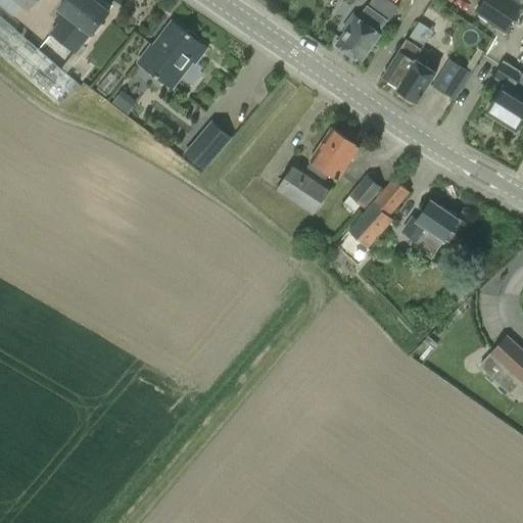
[(0,0),(0,5),(15,17),(22,8),(29,12),(38,0),(0,0)]
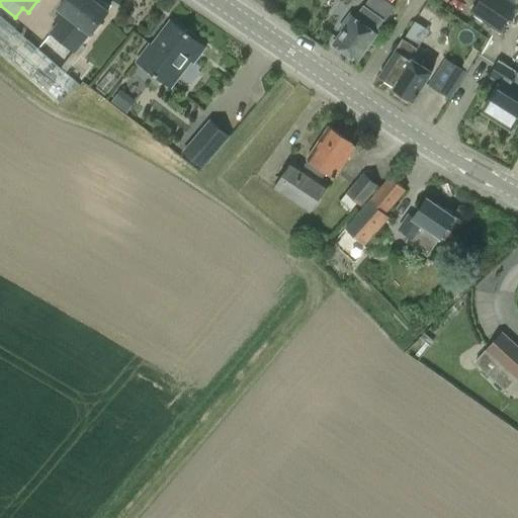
[(91,34),(108,12),(92,0),(66,0),(60,9),(63,11),(55,21),(59,24),(52,33),(76,52),(90,34),(91,34)]
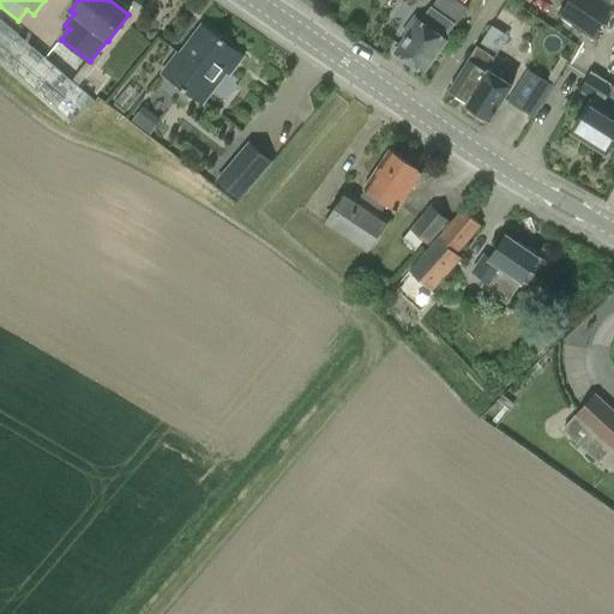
[(570,0),(561,13),(594,36),(613,6),(603,0),(570,0)]
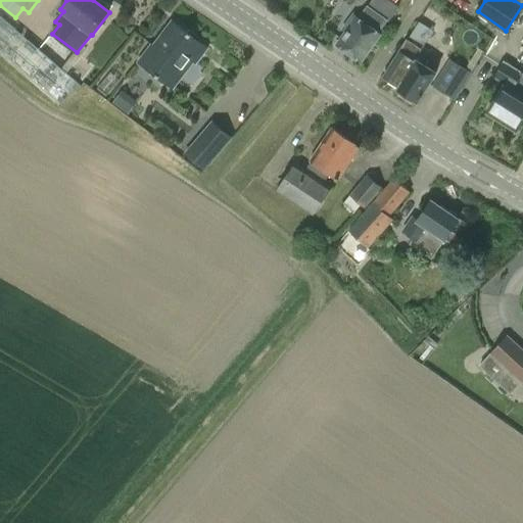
[(378,34),(387,20),(368,7),(360,19),(354,15),(344,30),(347,31),(337,45),(362,61),(380,35),(378,34)]
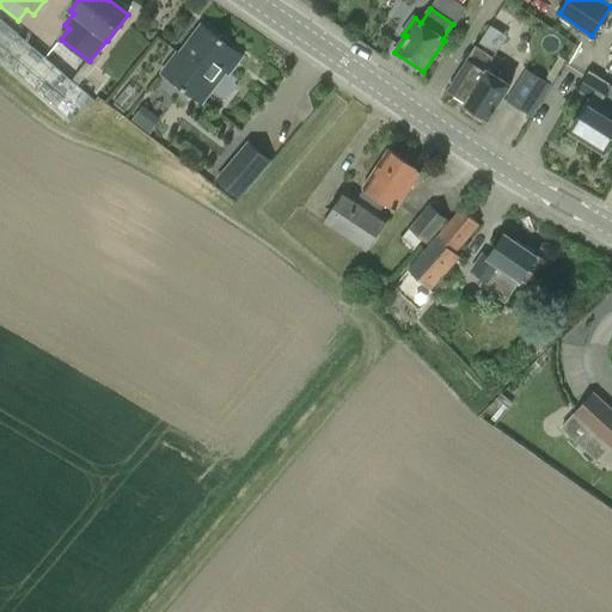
[(0,60),(72,122),(91,99),(0,19),(0,60)]
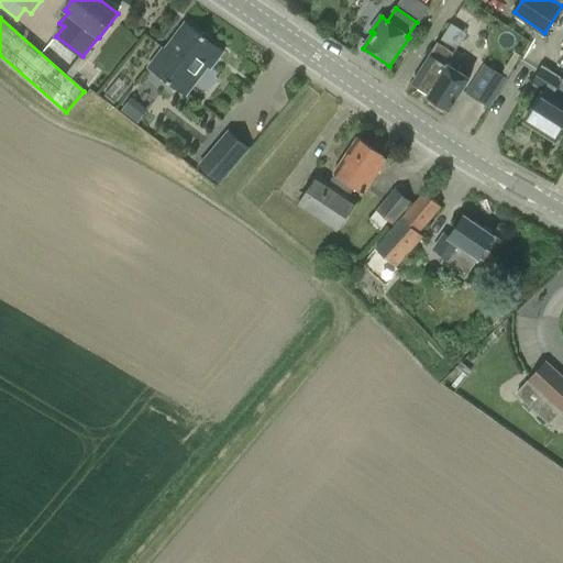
[(166,51),(163,50),(148,68),(169,85),(170,83),(186,95),(198,80),(196,79),(206,66),(210,70),(222,54),(203,41),(206,39),(186,23),(168,45),(169,46),(166,51)]
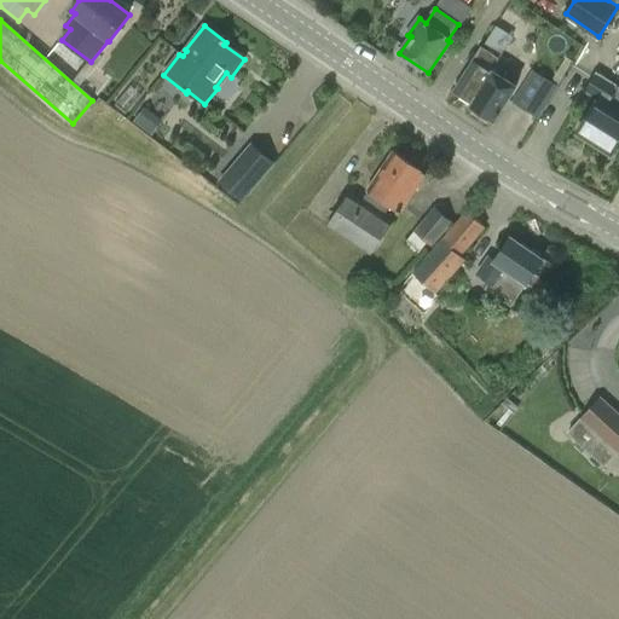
[(470,106),(493,122),(518,86),(503,77),(507,71),(496,65),(513,38),(497,28),(484,48),(482,48),(453,92),(472,104),(470,106)]
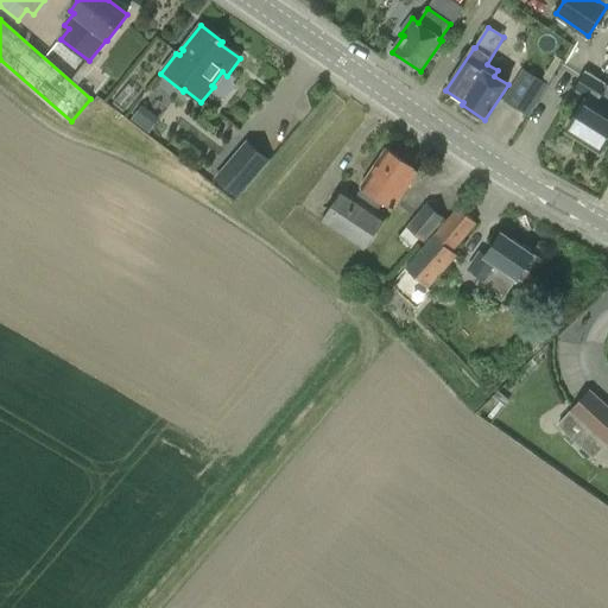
[(549,87),(523,70),(502,103),(529,119),(549,87)]
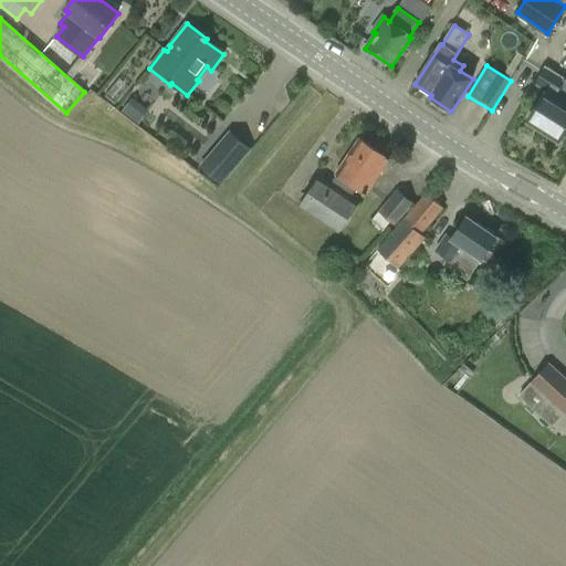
[(528,121),(561,140),(565,130),(565,107),(553,100),(565,81),(546,69),(537,83),(548,90),(528,121)]
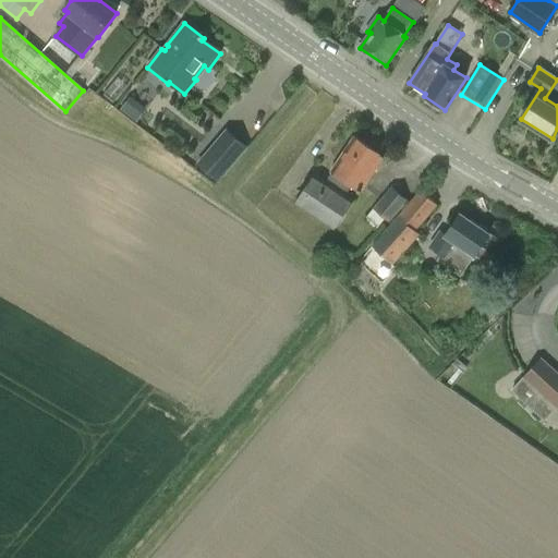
[(197,165),(218,182),(246,148),(226,132),(197,165)]
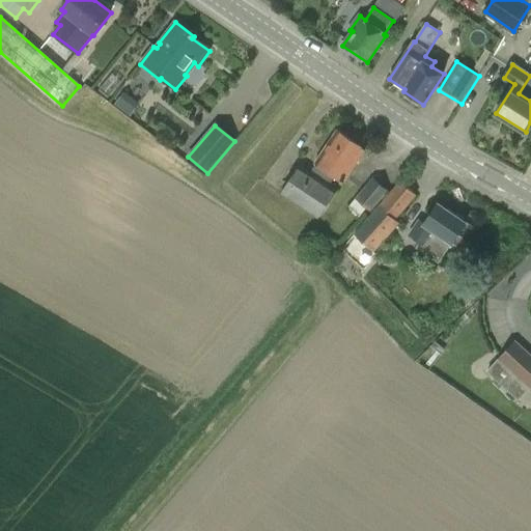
[(353,171),(352,170),(365,149),(335,130),(332,135),(332,137),(313,165),(315,166),(310,173),(300,167),(282,194),(318,219),(337,192),(336,191),(340,184),(341,185),(345,178),(347,179),(353,171)]
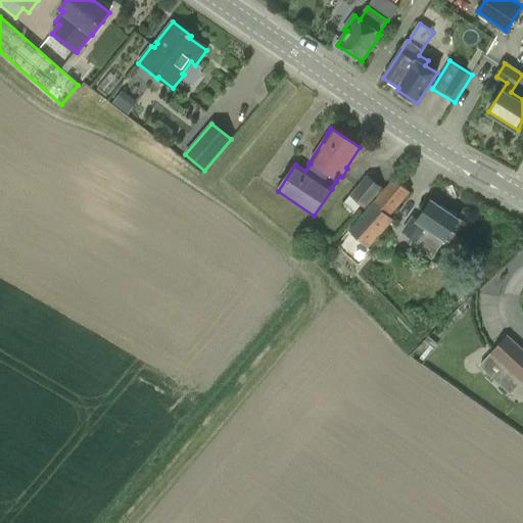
[(350,196),(366,209),(383,189),(368,176),(350,196)]
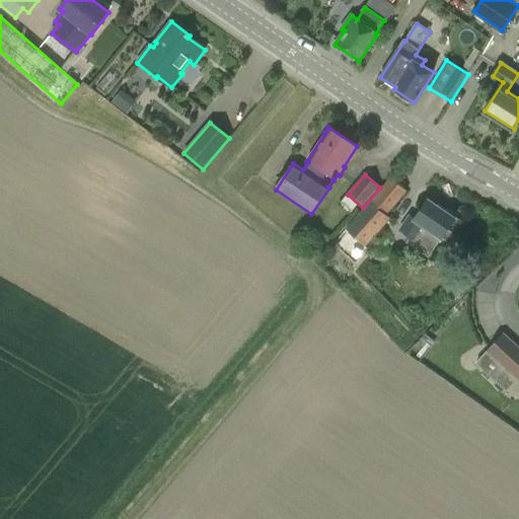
[(382,189),(380,188),(363,208),(345,228),(347,228),(332,245),(356,265),(368,248),(366,246),(390,219),(387,216),(408,192),(391,177),(382,189)]
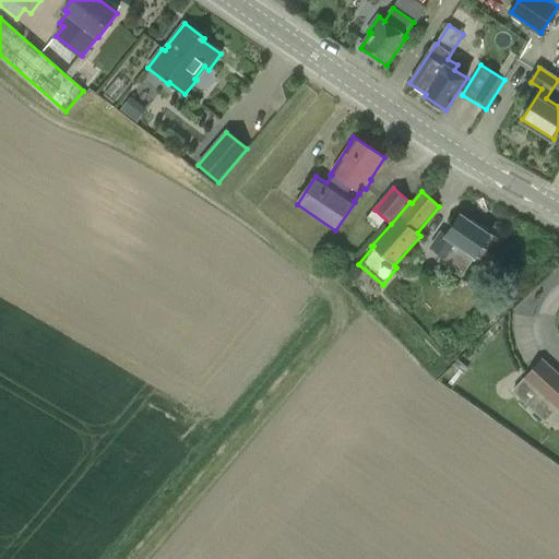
[(439,262),(461,277),(489,235),(460,215),(447,236),(441,233),(430,249),(442,257),(439,262)]
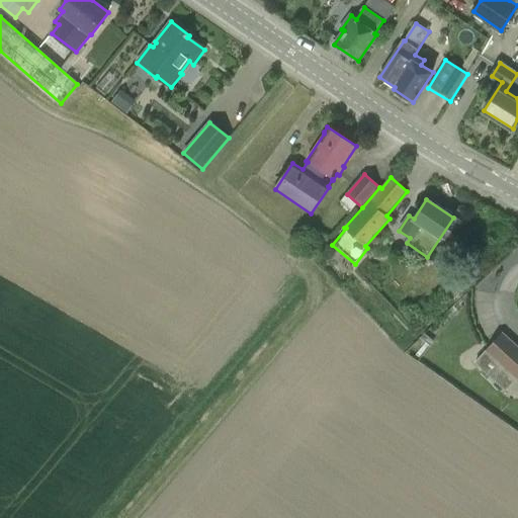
[(517,376),(517,374),(517,346),(502,332),(487,348),(517,376)]
